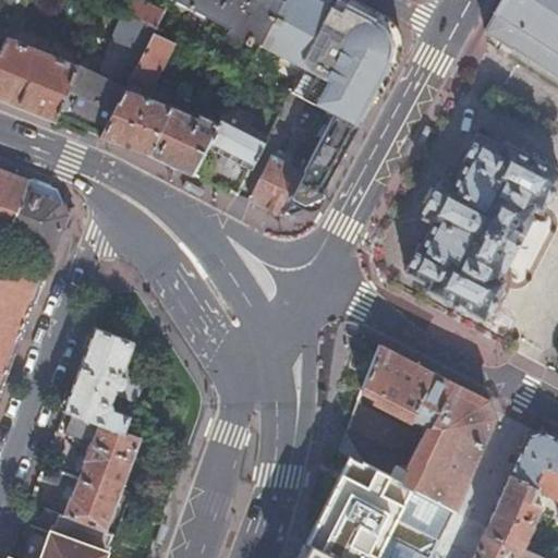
[(16,0),(0,33),(0,34),(7,38),(26,0),(16,0)]
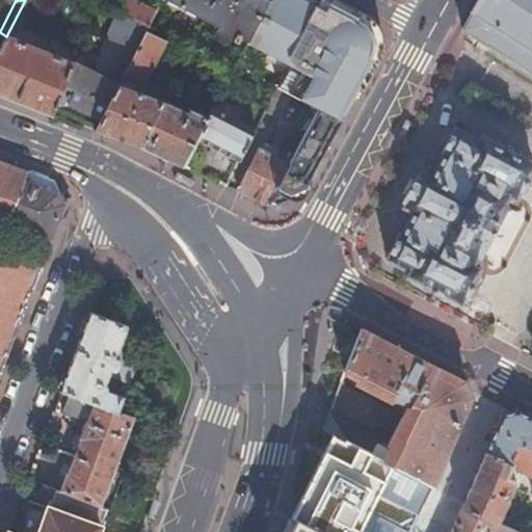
[(132,0),(117,0),(113,10),(118,12),(131,19),(148,26),(155,10),(132,0)]
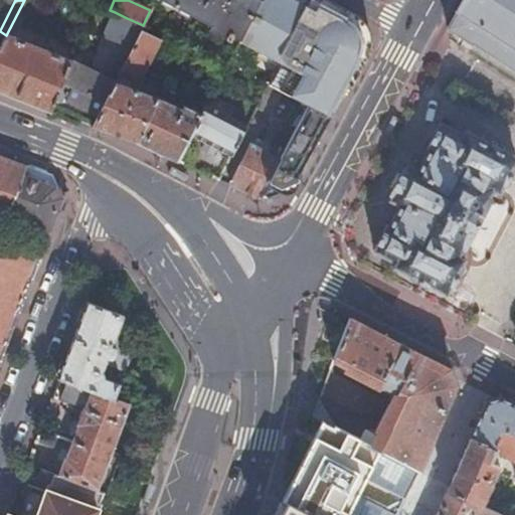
[(160,0),(227,34),(225,38),(229,40),(231,36),(239,40),(260,0),(160,0)]
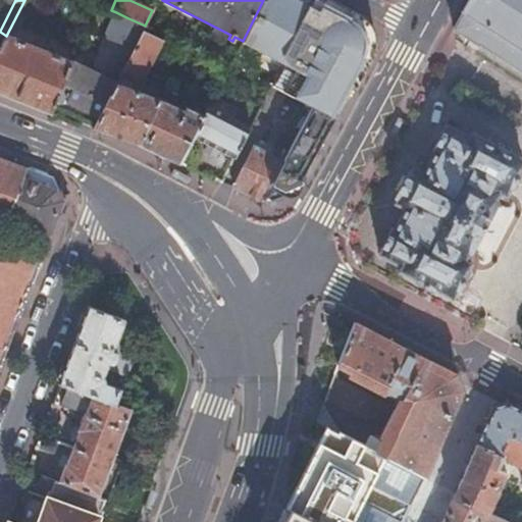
[(263,0),(243,41),(282,62),(279,68),(285,71),(277,89),(284,93),(312,107),(334,119),(340,108),(372,49),(370,48),(370,45),(370,41),(370,37),(368,33),(367,29),(365,27),(364,23),(362,21),(363,20),(324,0),(263,0)]
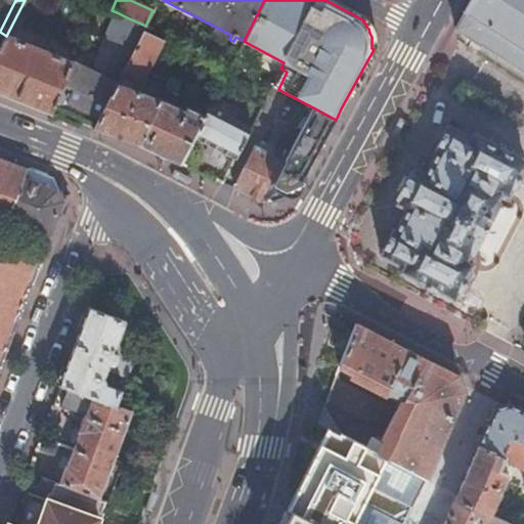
[(523,0),(468,0),(463,11),(464,12),(454,30),(480,46),(481,44),(523,72),(523,0)]
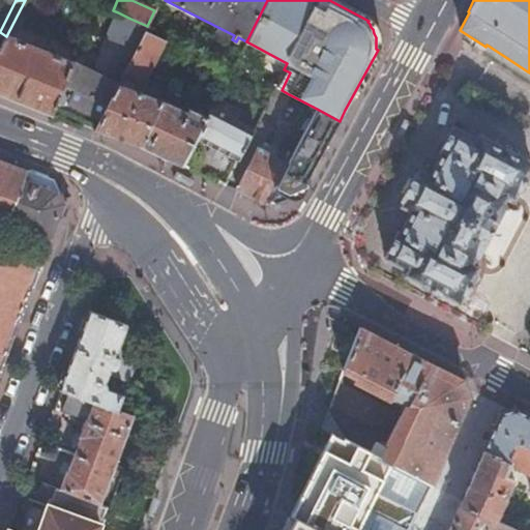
[(130,19),(118,12),(107,37),(119,43),(130,19)]
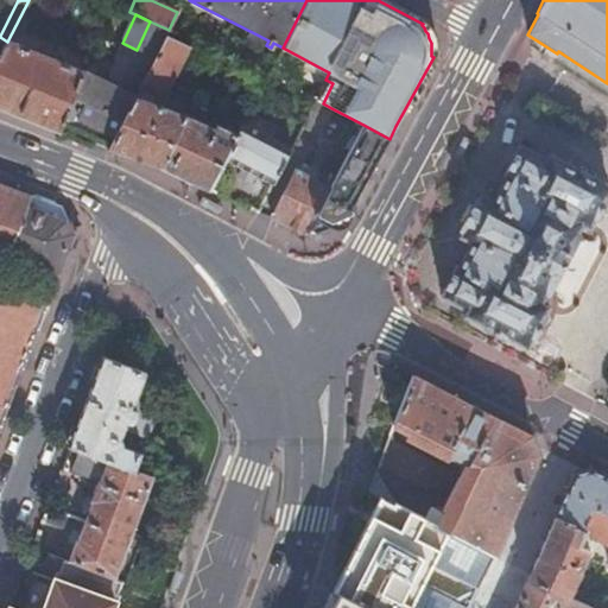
[(137,50),(154,57),(166,35),(169,30),(150,21),(137,50)]
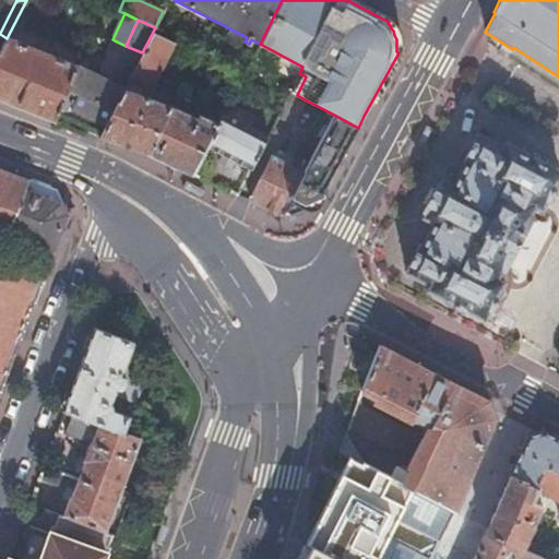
[(102,132),(98,138),(151,156),(191,175),(205,146),(218,122),(200,115),(199,118),(177,108),(147,97),(175,44),(153,32),(142,52),(123,88),(102,132)]
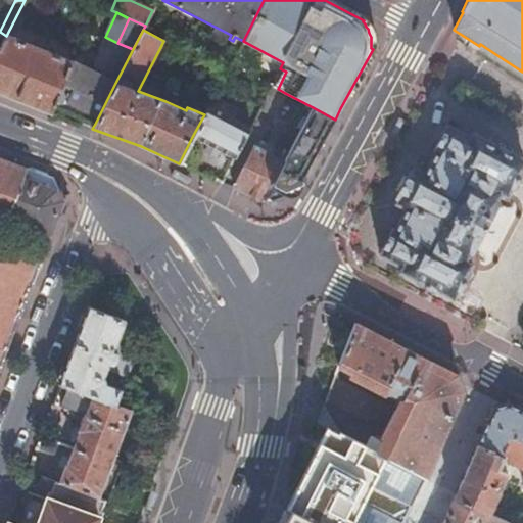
[(0,46),(0,92),(52,113),(55,105),(74,61),(6,36),(0,46)]
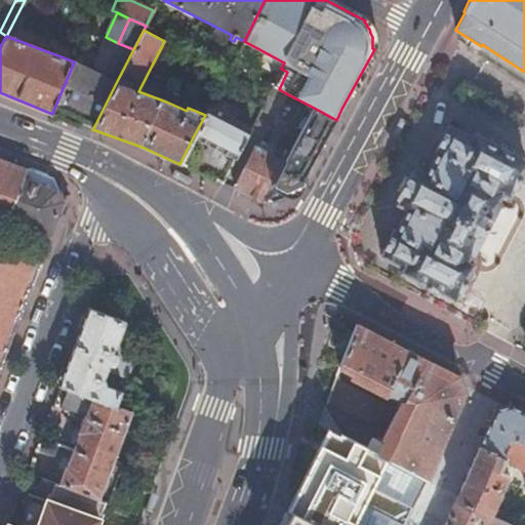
[(524,72),(482,44),(481,46),(476,54),(524,85),(524,72)]
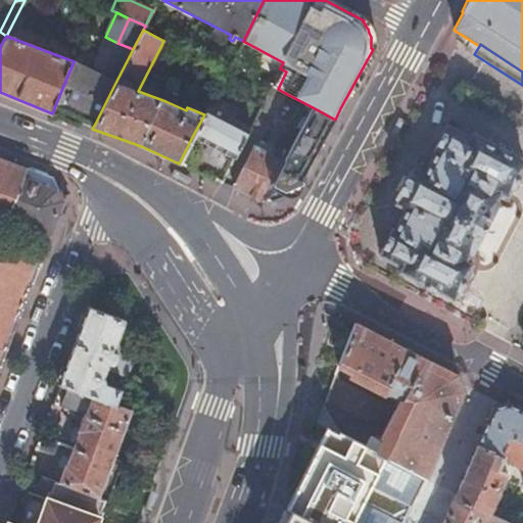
[(74,61),(55,105),(95,124),(115,83),(74,61)]
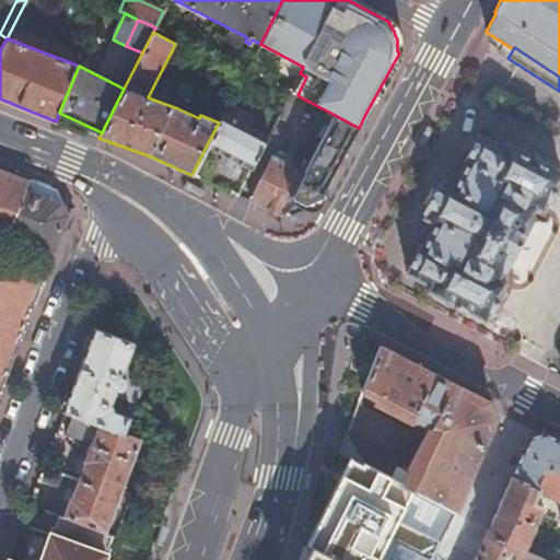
[(290,91),(298,95),(306,77),(300,73),(290,91)]
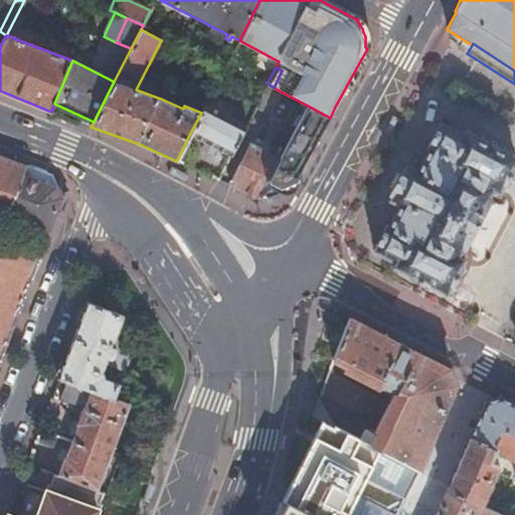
[(274,88),(267,83),(254,108),(269,116),(281,92),(274,88)]
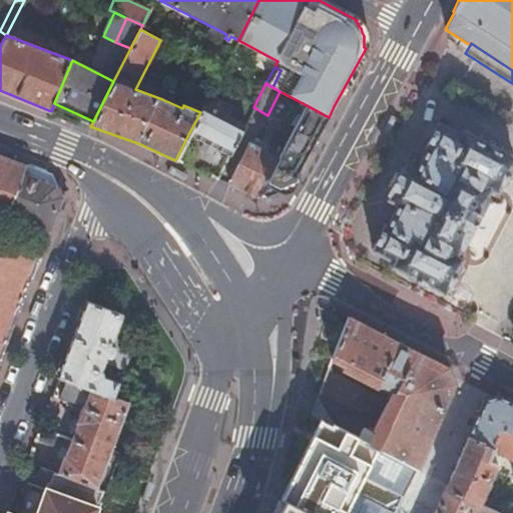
[(200,112),(188,134),(200,140),(198,145),(209,151),(211,146),(228,155),(246,121),(235,115),(233,119),(204,104),(200,112)]
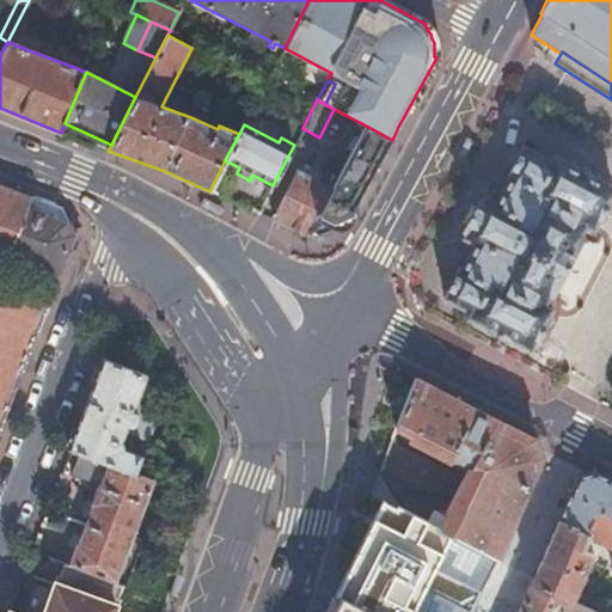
[(369,181),(392,140),(366,126),(332,188),(306,236),(312,238),(335,230),(349,218),(369,181)]
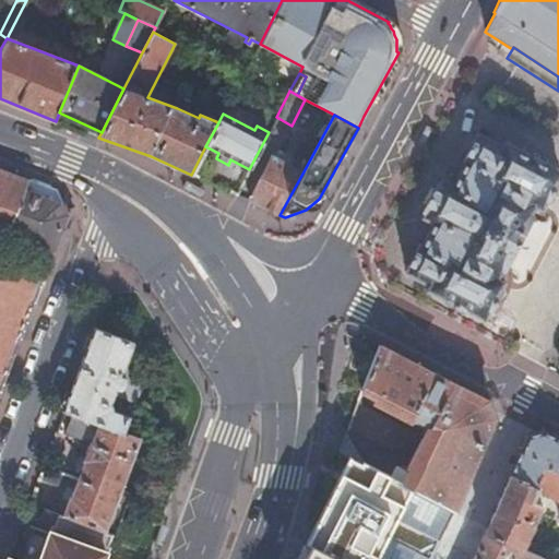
[(429,286),(427,289),(484,320),(487,313),(488,314),(502,288),(500,287),(503,281),(497,277),(501,270),(503,271),(533,215),(531,213),(535,205),(540,209),(544,203),(546,203),(558,177),(558,174),(558,169),(504,141),(501,146),(477,133),(462,163),(464,164),(453,185),(442,179),(439,185),(438,183),(423,213),(425,213),(421,218),(433,225),(423,245),(420,244),(405,273),(429,286)]
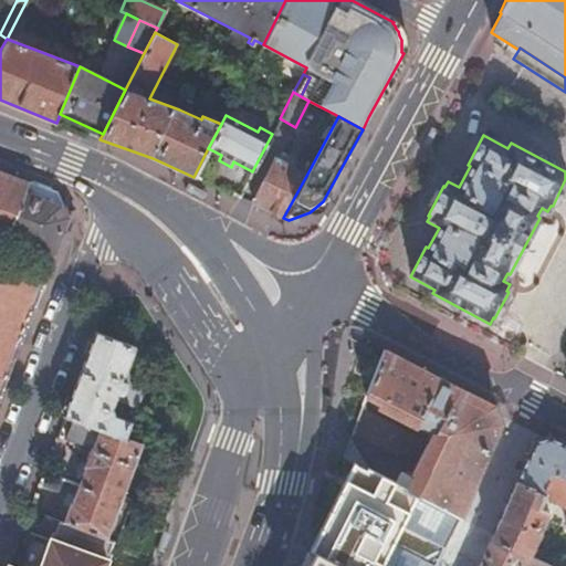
[(275,157),(251,202),(283,218),(307,174),(275,157)]
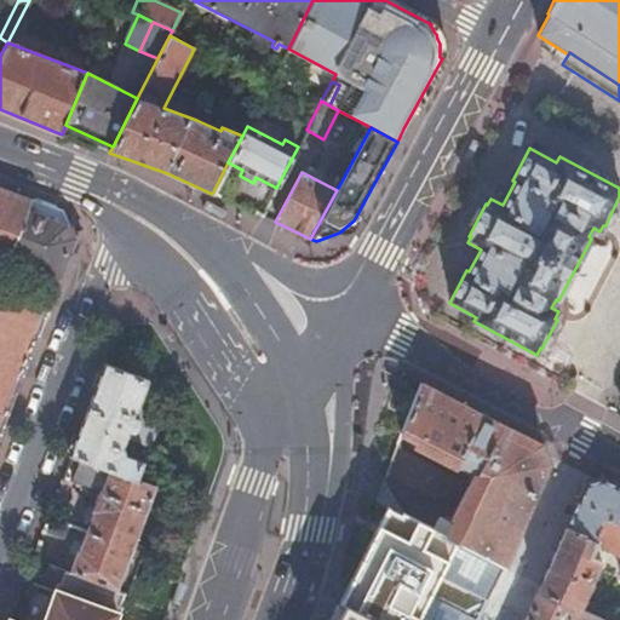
[(0,438),(51,304),(0,283),(0,254),(61,279),(76,237),(53,206),(0,185),(0,438)]
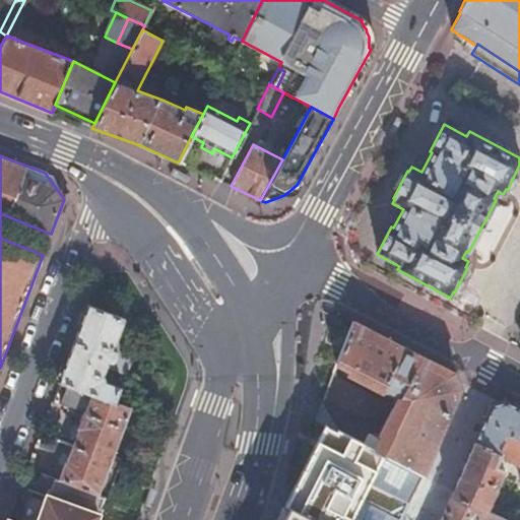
[(115,401),(115,400),(121,385),(106,380),(102,374),(104,369),(109,371),(110,367),(126,373),(138,342),(131,339),(129,346),(114,340),(123,317),(87,303),(58,381),(59,381),(67,384),(92,393),(115,401)]
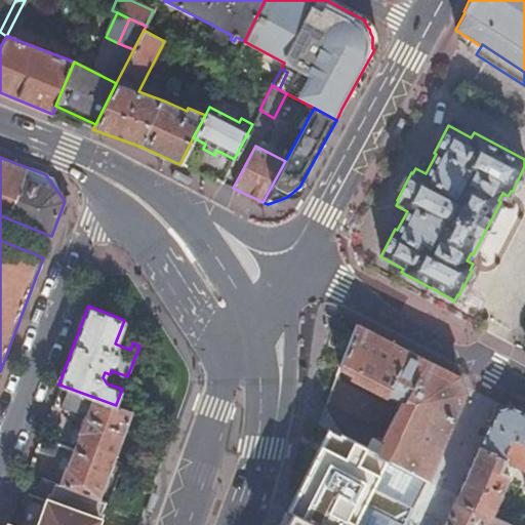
[(356,325),(339,368),(404,401),(405,401),(426,360),(356,325)]
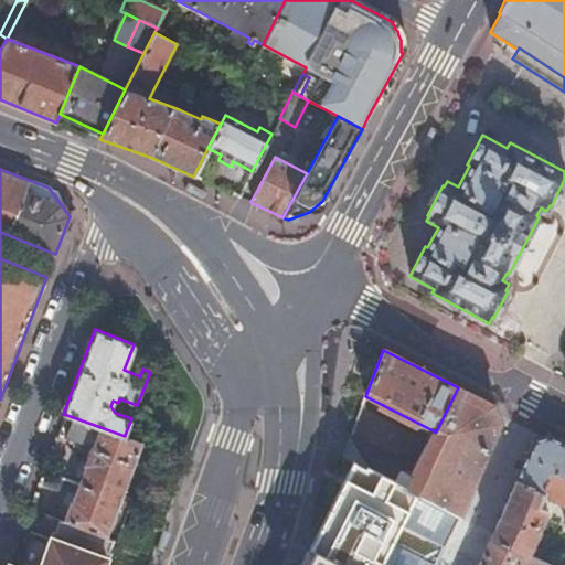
[(429,444),(409,482),(460,508),(497,420),(491,405),(458,387),(436,432),(435,432),(429,444)]
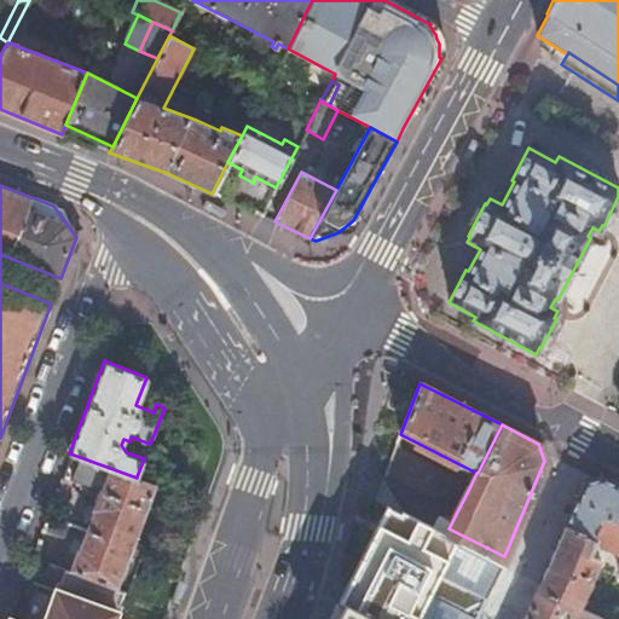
[(470,486),(395,449),(389,466),(383,484),(401,512),(446,534),(449,528),(470,486)]
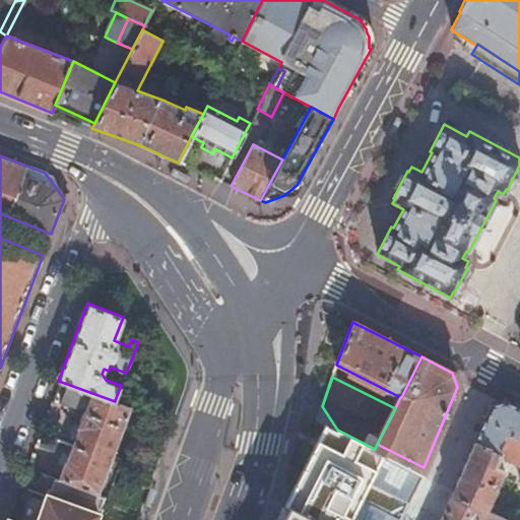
[(92,393),(67,384),(61,401),(85,409),(77,428),(79,429),(72,445),(109,459),(130,406),(115,400),(115,401),(92,393)]
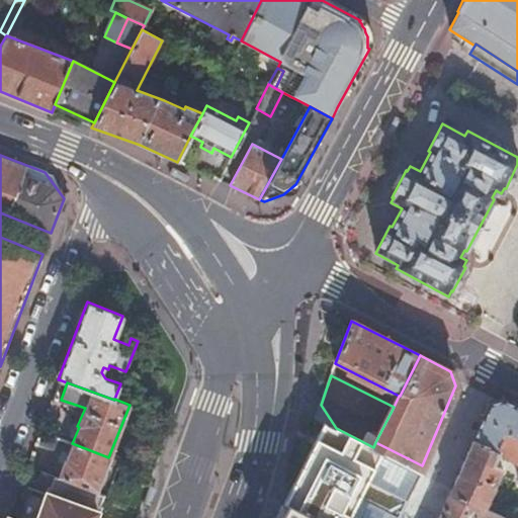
[(486,403),(447,494),(483,508),(496,478),(502,480),(506,470),(492,462),(497,452),(517,462),(517,482),(517,483),(517,482),(517,405),(502,397),(486,403)]
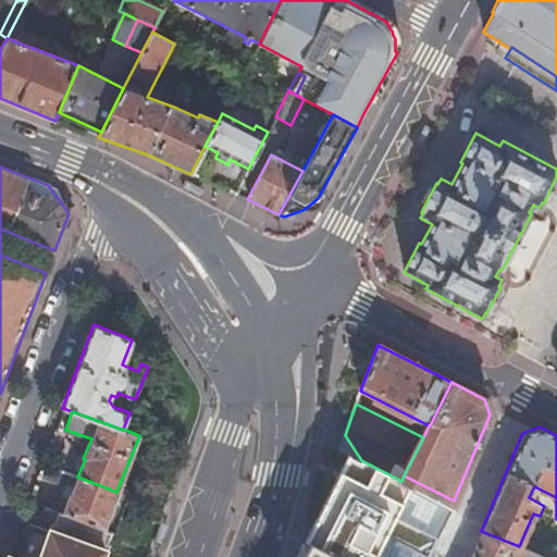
[(428,556),(450,508),(401,482),(401,481),(361,460),(362,462),(349,456),(307,540),(311,542),(302,556),(428,556)]
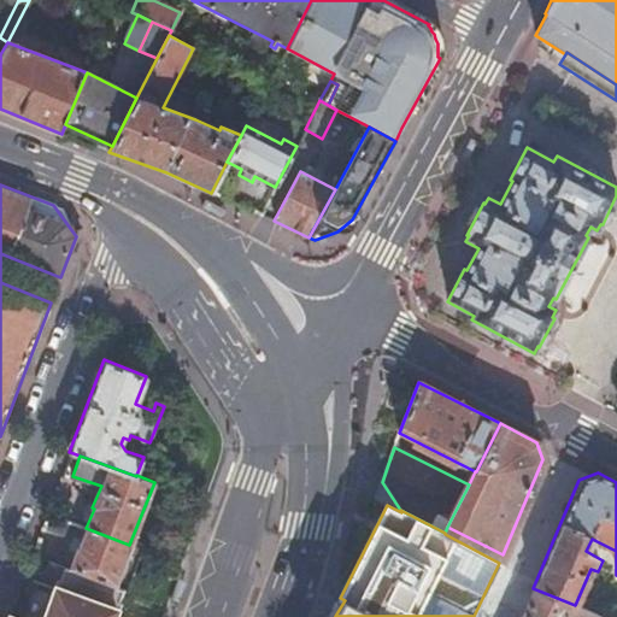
[(447,527),(445,533),(445,534),(499,563),(503,554),(447,527)]
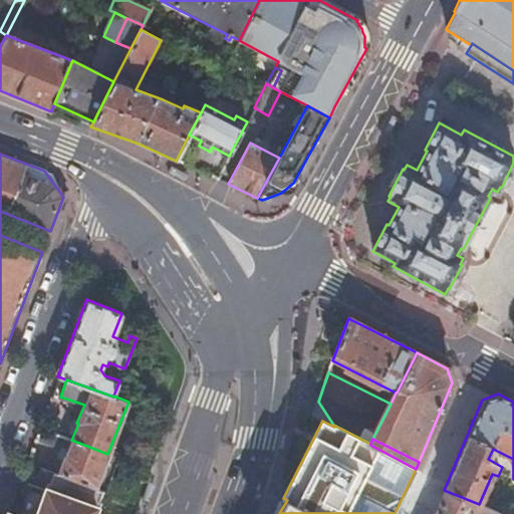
[(107,454),(71,440),(65,457),(62,457),(57,472),(94,487),(107,454)]
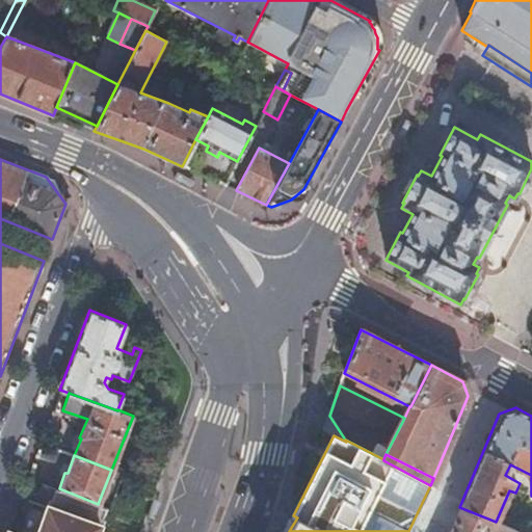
[(101,531),(103,529),(110,509),(98,504),(59,488),(55,487),(48,508),(32,503),(21,531),(101,531)]
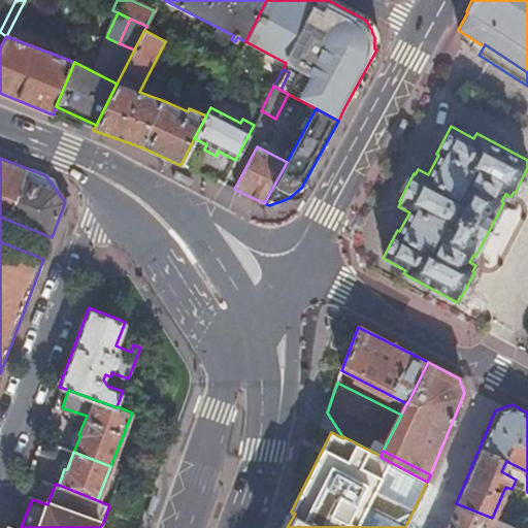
[(27,497),(15,527),(21,527),(32,499),(27,497)]
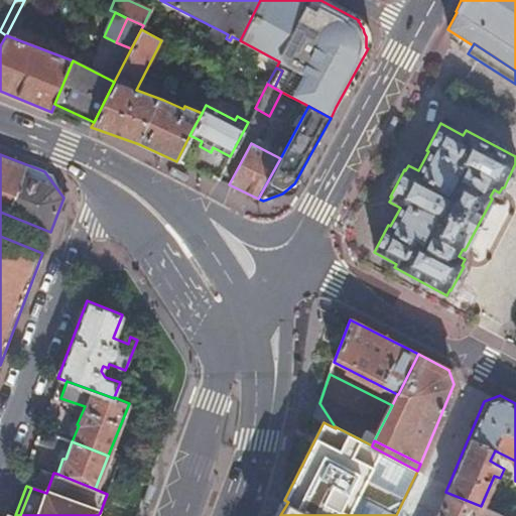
[(445,492),(434,515),(504,515),(501,514),(493,511),(481,506),(445,492)]
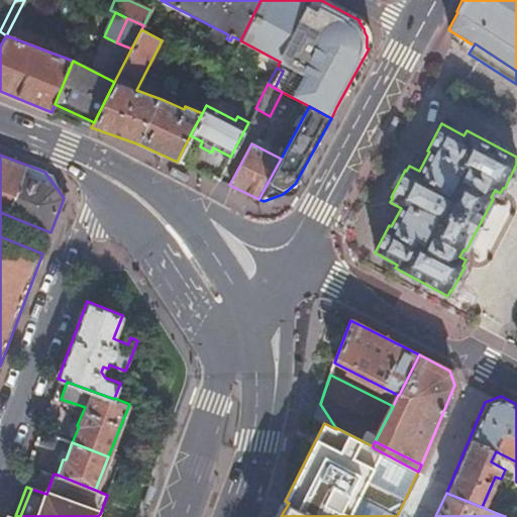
[(500,500),(494,512),(502,515),(507,503),(500,500)]
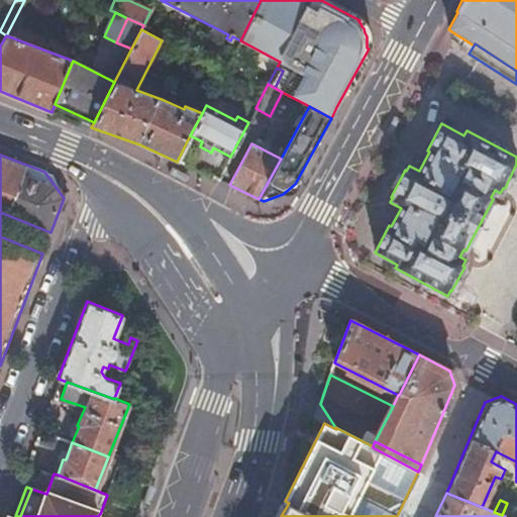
[(507,503),(502,515),(505,516),(516,516),(516,503),(508,500),(507,503)]
